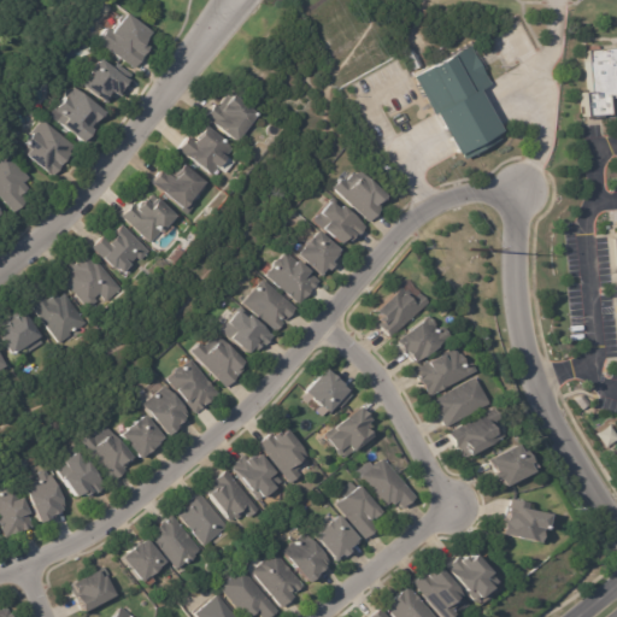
[(142,57),(133,69),(97,41),(107,28),(115,33),(128,15),(152,33),(146,40),(148,41),(145,45),(150,48),(142,57)]
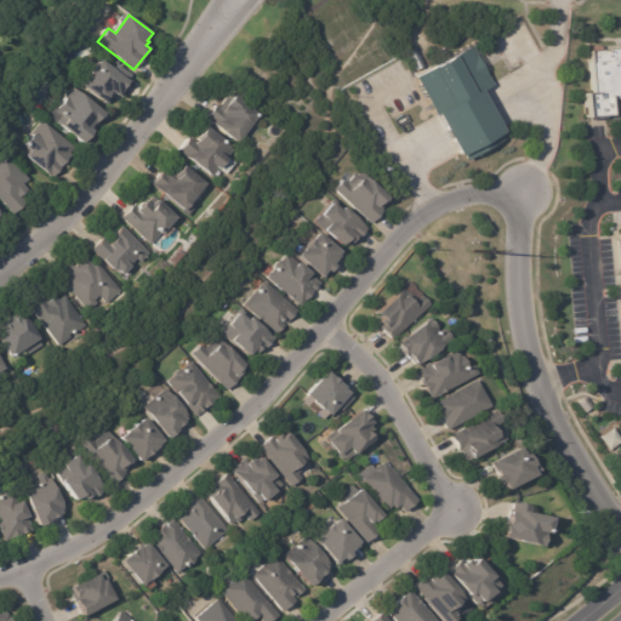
[(620,49),(586,52),(590,89),(579,90),(581,115),(604,113),(603,92),(620,90),(620,49)]
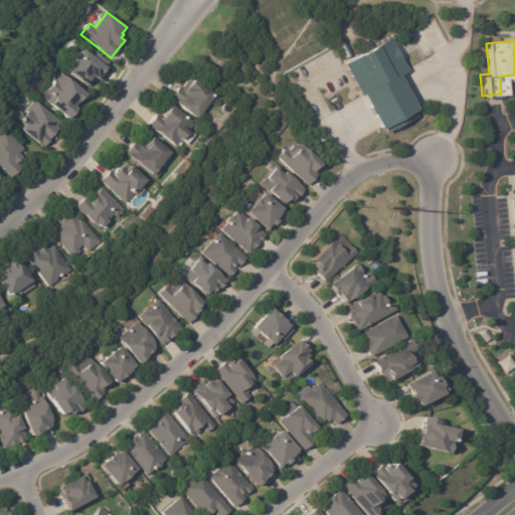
[(349,54),(343,57),(336,44),(341,41),(349,54)]
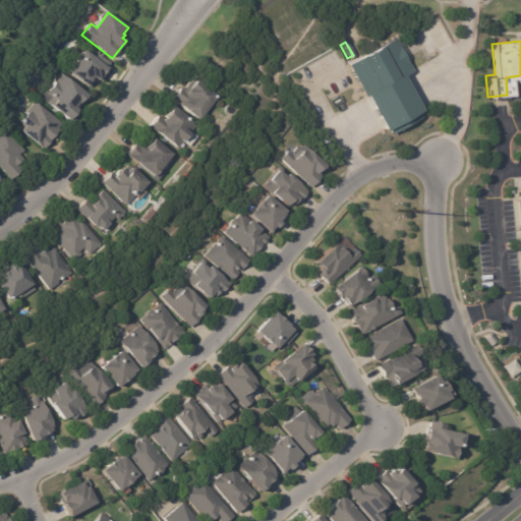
[(346,65),(392,42),(408,72),(398,77),(420,120),(384,138),(346,65)]
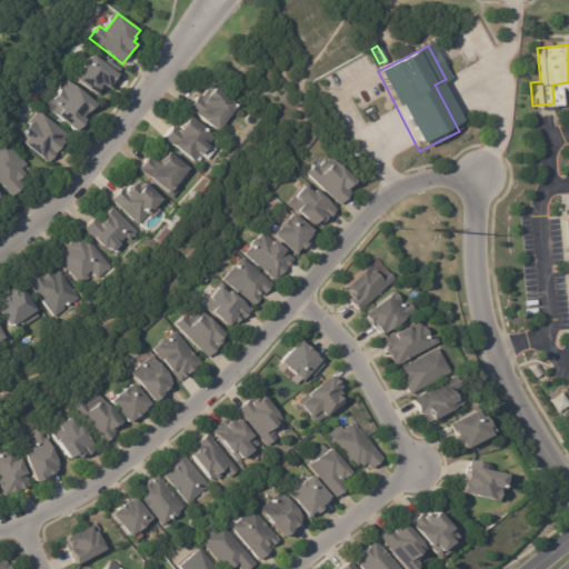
[(119,71),(117,75),(119,77),(112,86),(111,88),(109,91),(103,87),(99,92),(97,97),(76,81),(93,57),(105,65),(107,61),(119,70),(119,71)]
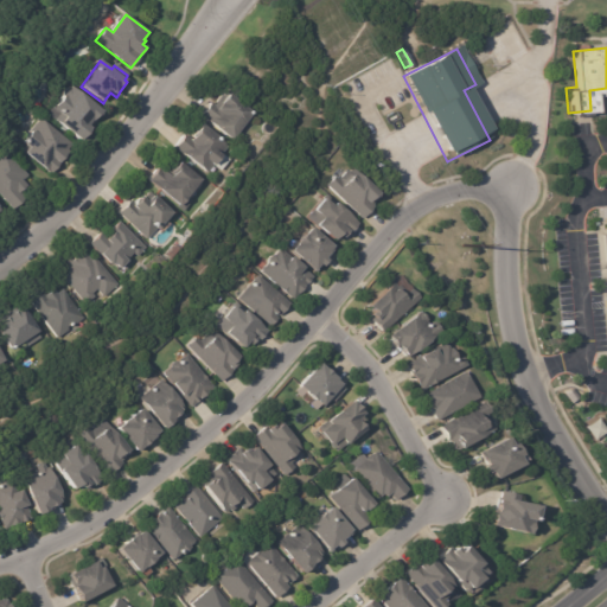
[(94,131),(84,144),(49,116),(57,106),(59,108),(68,97),(65,96),(72,88),(107,114),(94,131)]
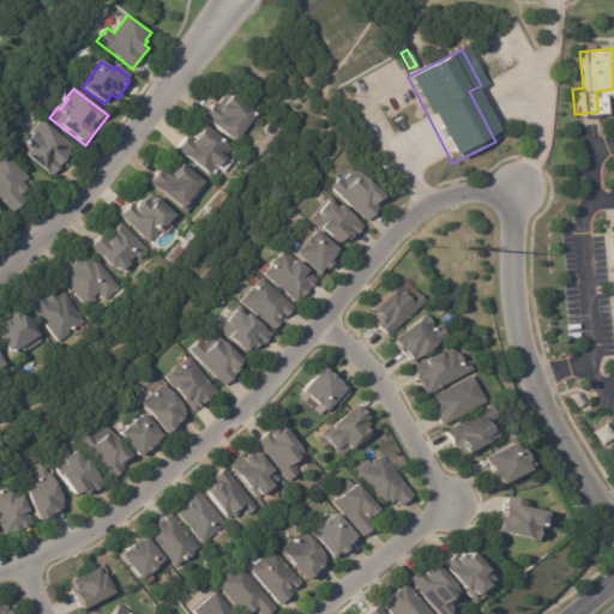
[(210,122),(211,121),(206,118),(216,106),(218,108),(221,106),(226,109),(235,97),(259,115),(238,143),(210,122)]
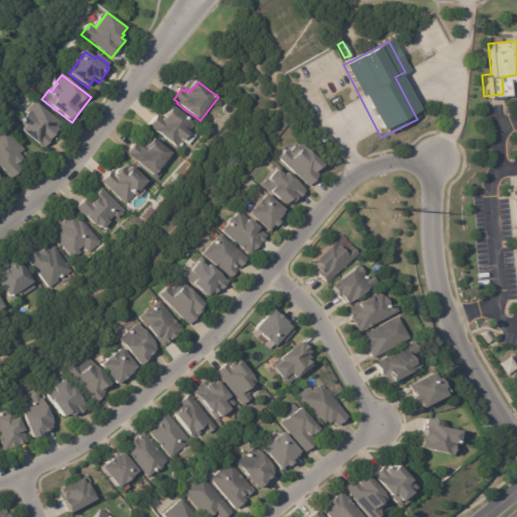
[(59,132),(44,149),(19,129),(22,125),(26,128),(27,127),(22,123),(29,114),(27,113),(35,102),(62,124),(58,129),(60,131),(59,132)]
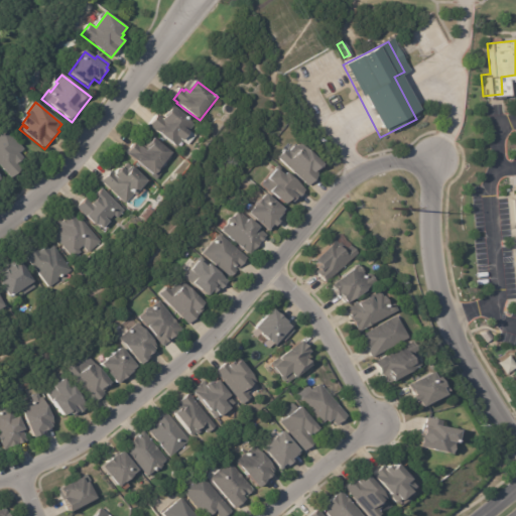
[(188,130),(187,131),(190,133),(183,141),(181,140),(176,147),(148,126),(157,114),(164,119),(173,108),(189,120),(194,124),(188,130)]
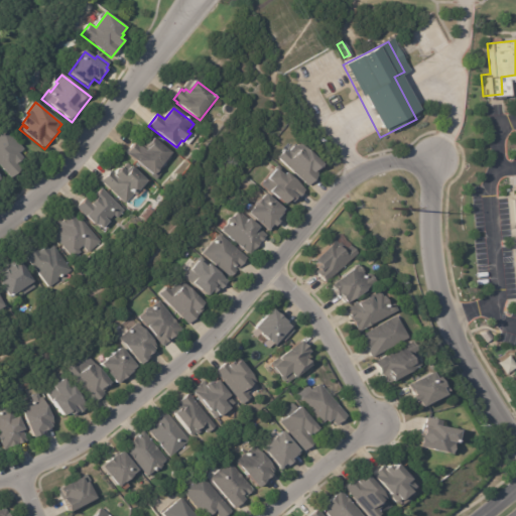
[(22,172),(13,179),(0,164),(0,131),(5,127),(26,150),(22,155),(27,161),(21,166),(24,169),(22,172)]
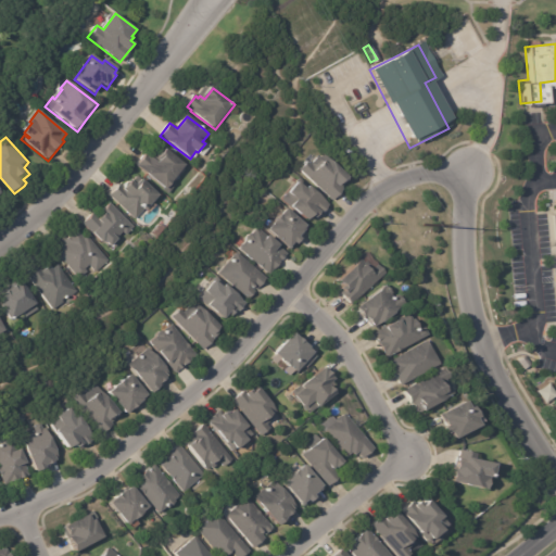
[(138,166),(147,154),(160,165),(162,162),(160,161),(167,151),(187,166),(175,182),(177,184),(168,194),(163,190),(164,189),(137,167),(138,166)]
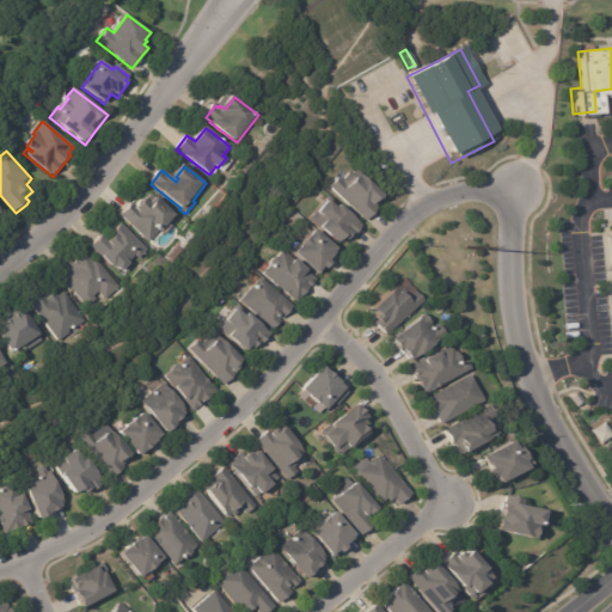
[(374,210),(365,220),(330,185),(338,176),(342,181),(350,172),(353,175),(356,170),(384,196),(375,206),(378,208),(374,210)]
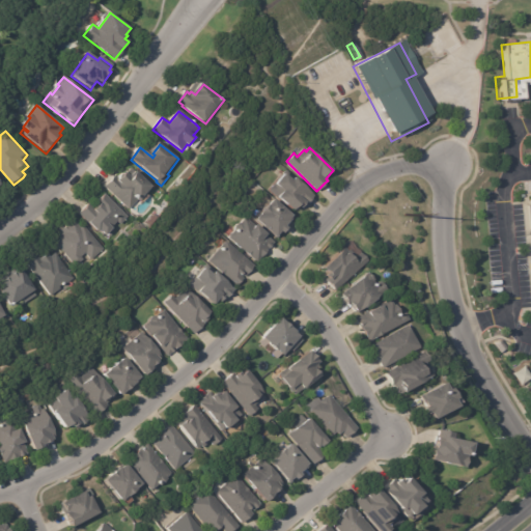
[(148,194),(140,201),(138,199),(129,208),(105,187),(114,175),(120,182),(127,174),(131,178),(137,172),(154,188),(148,194)]
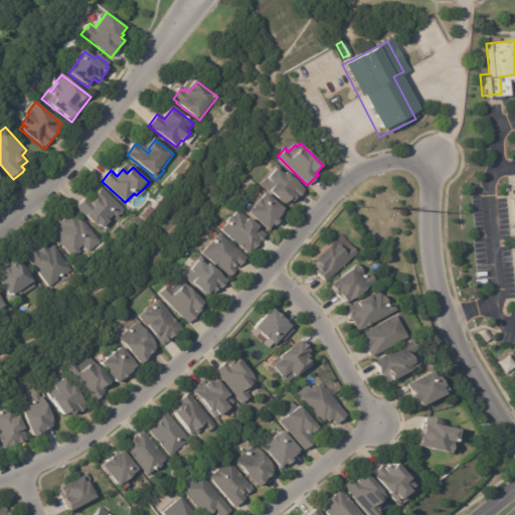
[(303,191),(296,199),(294,200),(291,198),(287,203),(272,189),(270,192),(261,184),(267,176),(269,178),(278,167),(286,173),(288,170),(307,187),(303,191)]
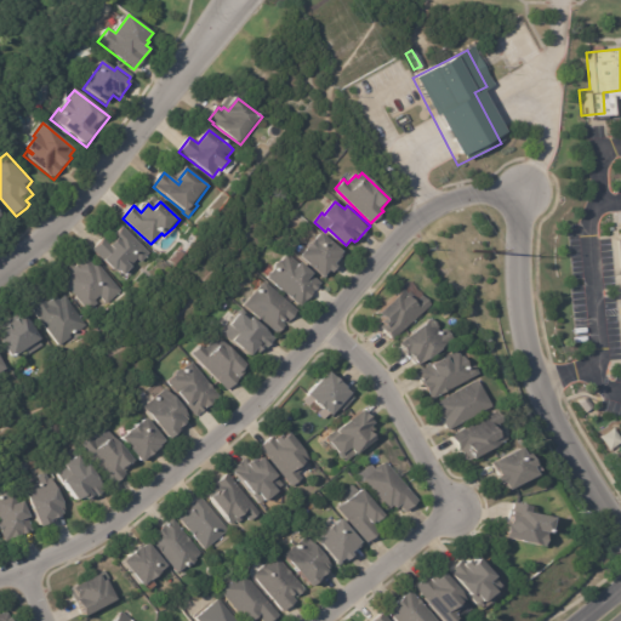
[(93,250),(104,239),(113,248),(119,240),(121,243),(123,241),(117,237),(123,228),(149,254),(141,263),(137,260),(130,266),(132,268),(124,277),(118,271),(115,273),(92,251),(93,250)]
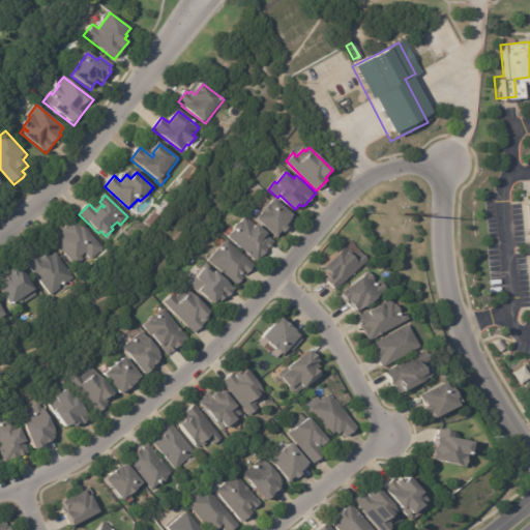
[(292,219),(287,225),(290,227),(286,232),(283,230),(277,236),(258,218),(263,212),(262,212),(270,203),(270,204),(275,198),(294,214),(293,215),(294,216),(292,219)]
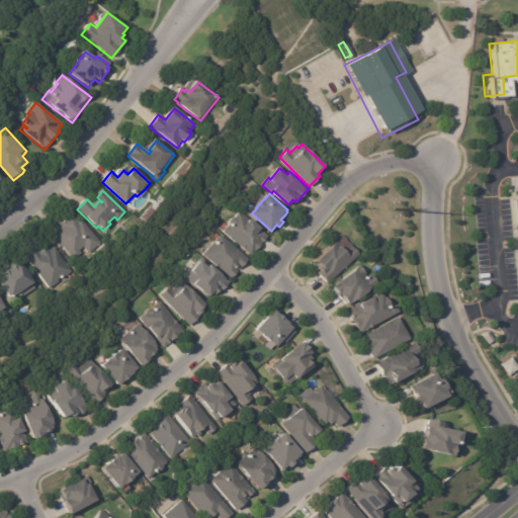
[(266,238),(251,255),(224,231),(230,224),(230,221),(233,218),(235,218),(240,211),(249,221),(251,218),(262,228),(260,230),(267,236),(266,238)]
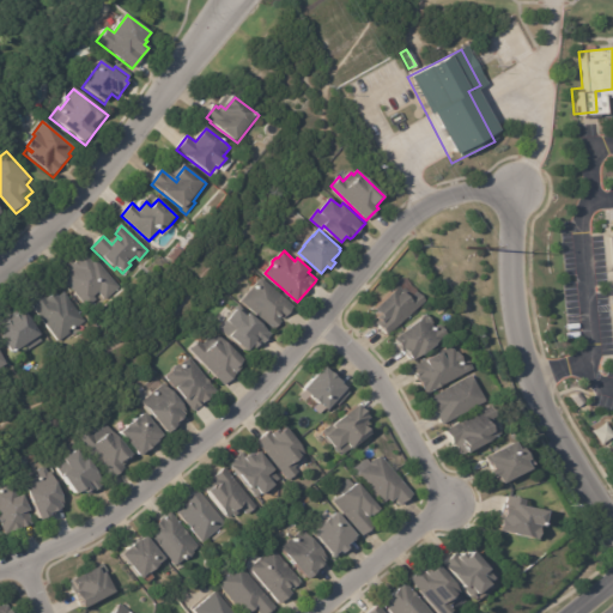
[(97,261),(121,289),(107,302),(99,293),(95,298),(97,302),(89,309),(62,279),(73,269),(72,267),(86,255),(93,265),(97,261)]
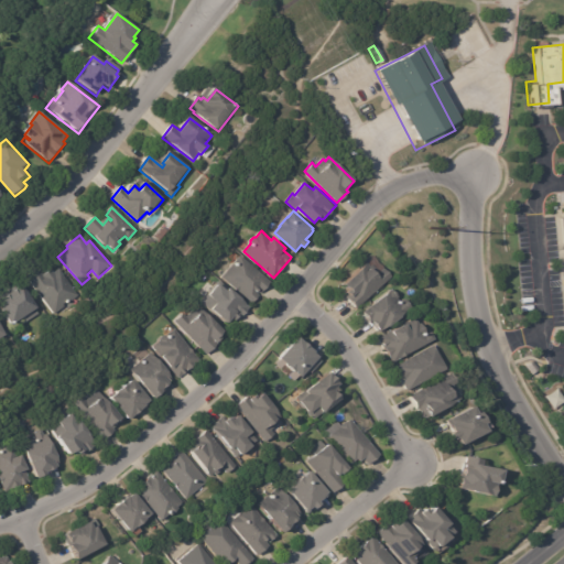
[(269,284),(261,294),(259,292),(258,294),(259,295),(252,303),(223,278),(241,256),(271,282),(269,284)]
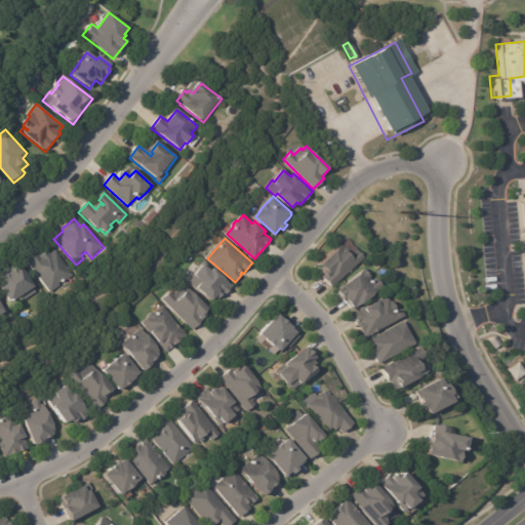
[(362,256),(331,286),(321,276),(324,272),(323,271),(325,269),(321,264),(341,242),(351,252),(355,249),(362,256)]
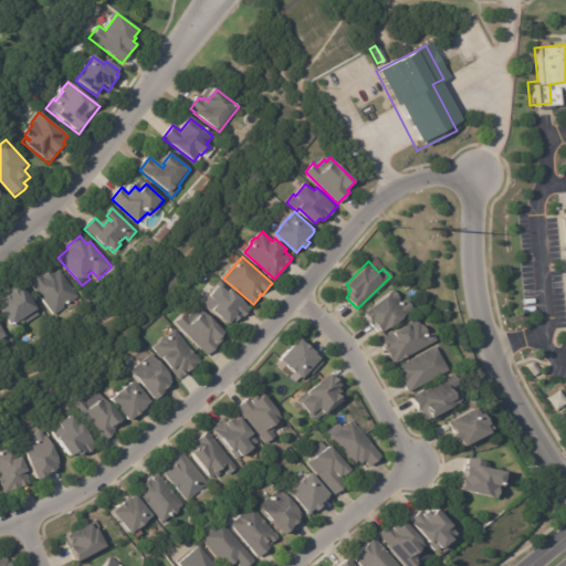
[(58,273),(60,272),(80,299),(55,316),(29,280),(41,271),(45,278),(52,273),(54,275),(58,273)]
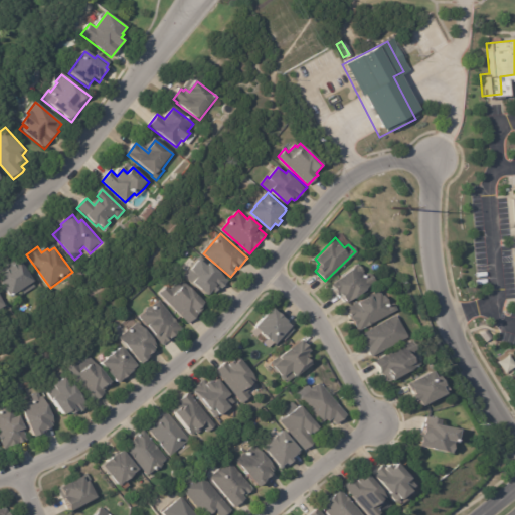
[(226,283),(219,292),(218,290),(215,293),(213,291),(209,295),(194,281),(192,283),(184,276),(190,269),(191,270),(201,259),(209,266),(211,263),(227,277),(226,279),(228,281),(226,283)]
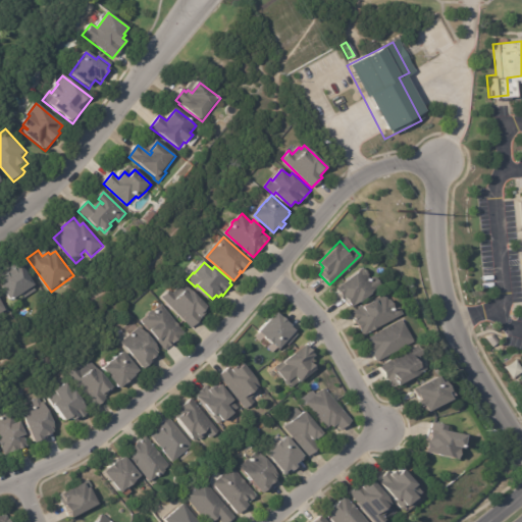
[(0,277),(20,264),(37,288),(35,290),(37,293),(22,302),(20,299),(11,304),(0,286),(0,277)]
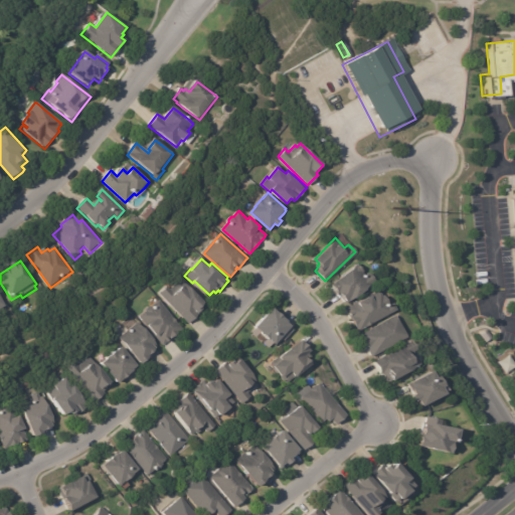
[(348,300),(334,284),(359,264),(365,271),(363,272),(366,276),(370,273),(377,281),(372,285),(373,286),(351,305),(348,300)]
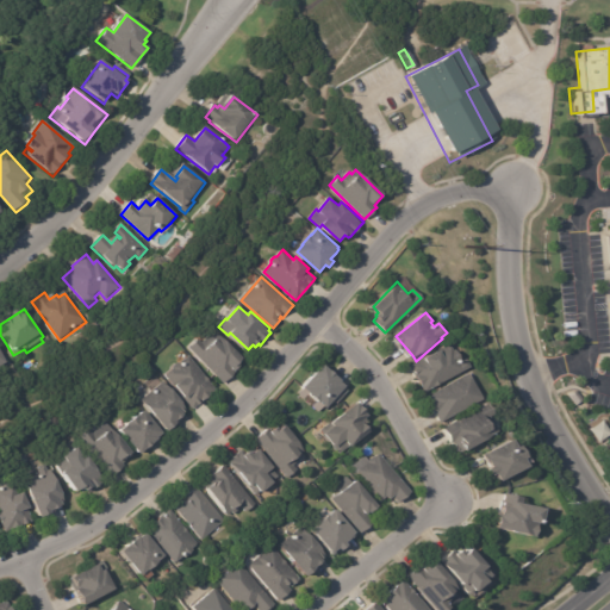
[(232,374),(222,384),(188,348),(198,338),(205,347),(218,335),(243,358),(237,363),(240,367),(232,374)]
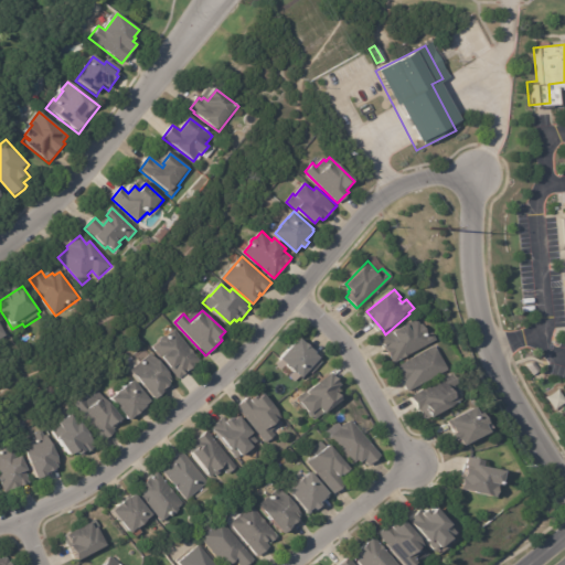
[(387,355),(385,351),(384,352),(377,340),(415,319),(418,327),(420,326),(423,330),(425,329),(427,336),(430,333),(434,341),(393,364),(387,355)]
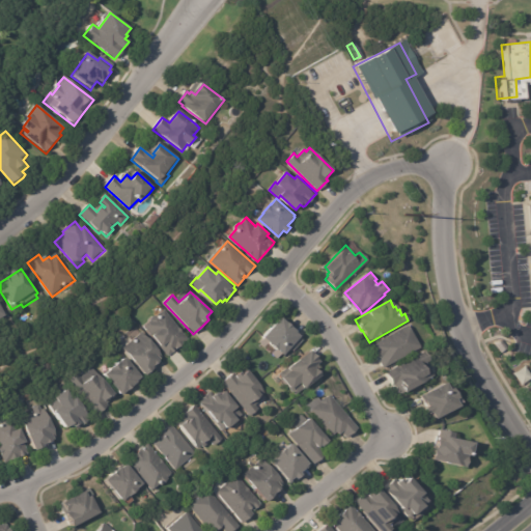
[(177,351),(168,358),(160,347),(162,345),(155,336),(152,338),(144,328),(151,323),(150,320),(155,316),(157,317),(165,311),(189,340),(184,344),(184,345),(177,351)]
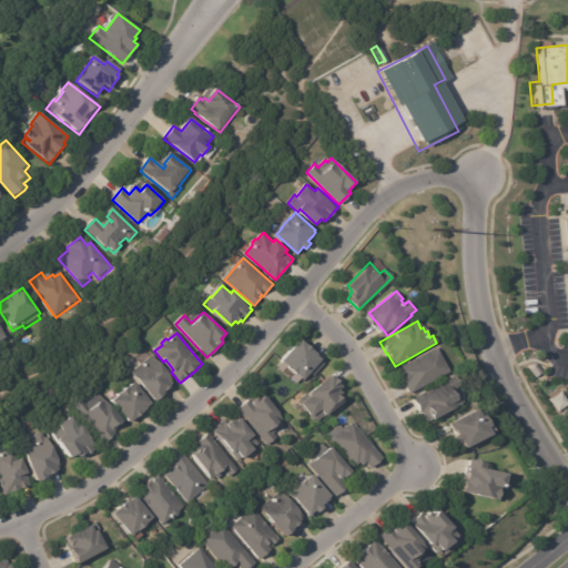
[(310,348),(316,354),(315,355),(321,359),(318,362),(322,364),(311,376),(308,374),(302,381),(296,375),(295,375),(281,362),(300,340),(310,348)]
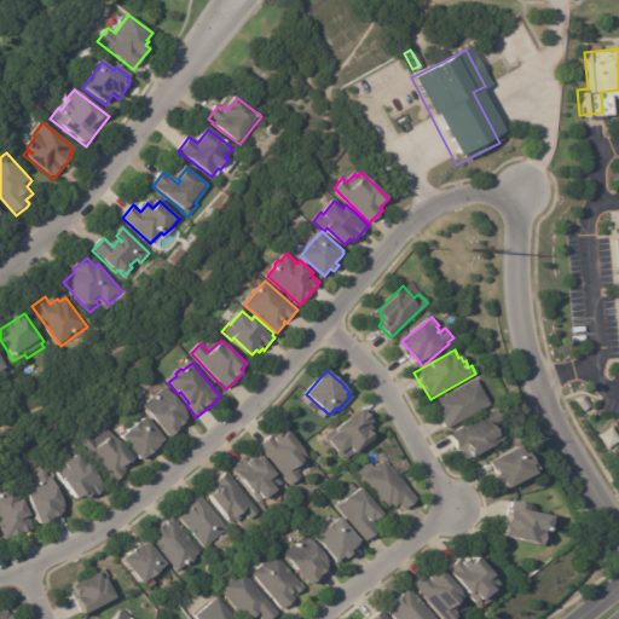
[(492,405),(450,429),(441,415),(443,415),(435,401),(478,379),(492,405)]
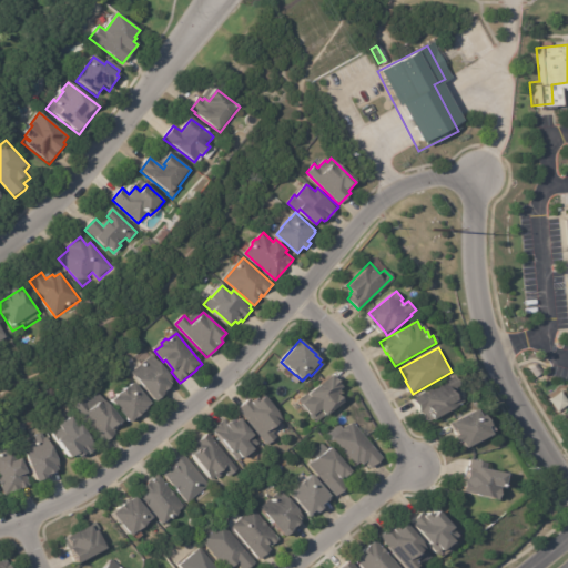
[(172,384),(170,385),(172,388),(163,394),(165,396),(156,403),(131,374),(152,357),(174,382),(172,384)]
